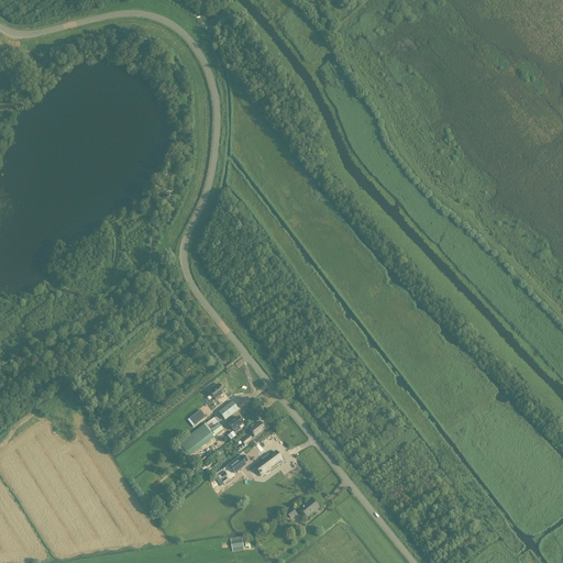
[(223,390),(219,385),(209,392),(216,400),(222,395),(220,392),(223,390)]
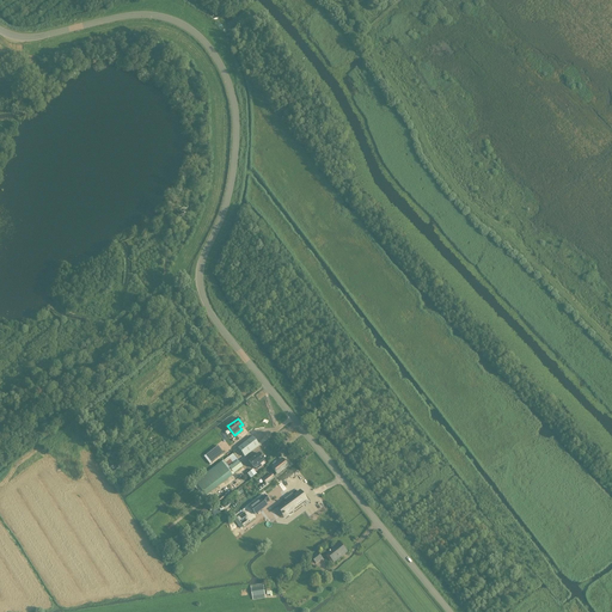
[(259,446),(252,438),(238,448),(245,457),(259,446)]
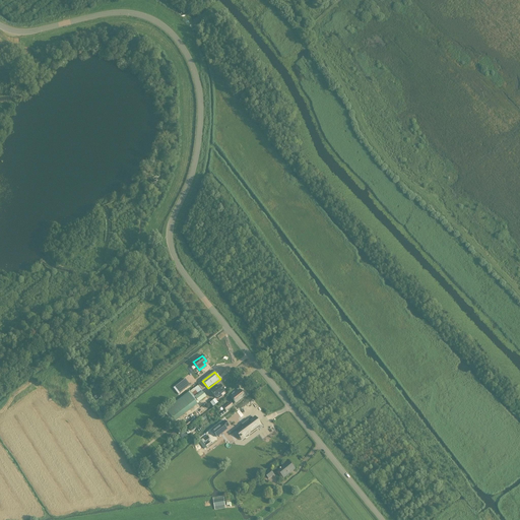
[(180,383),(176,386),(181,392),(190,386),(185,379),(183,381),(183,382),(181,383),(180,383)]
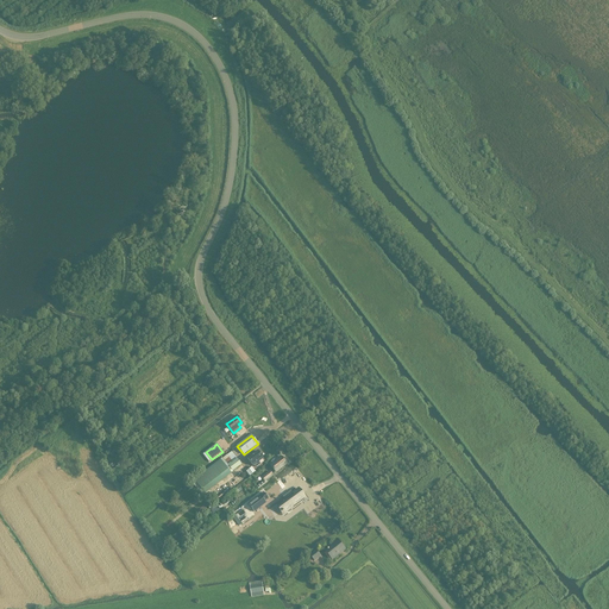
[(257,451),(252,454),(252,456),(251,457),(250,456),(250,457),(248,459),(253,466),(255,468),(257,468),(259,465),(261,464),(258,462),(263,459),(257,451)]
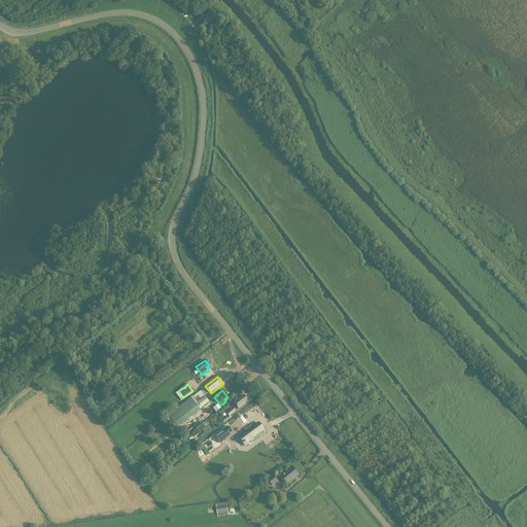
[(238,409),(248,401),(243,395),(234,403),(238,409)]
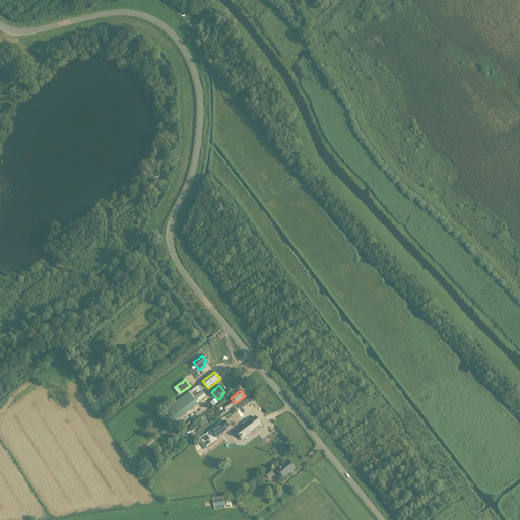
[(198,403),(206,397),(202,392),(194,398),(189,391),(166,409),(175,421),(198,403)]
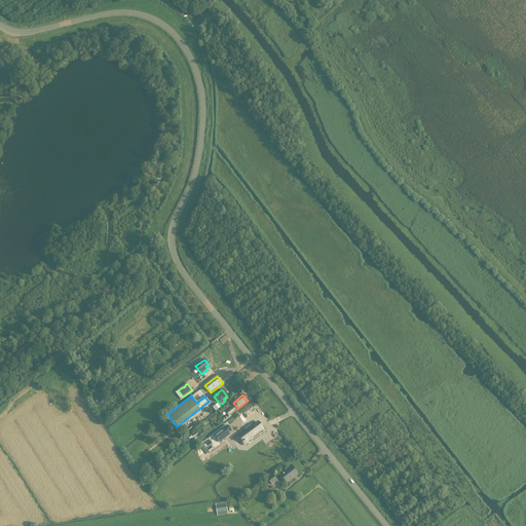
[(233,407),(226,413),(228,416),(235,411),(233,407)]
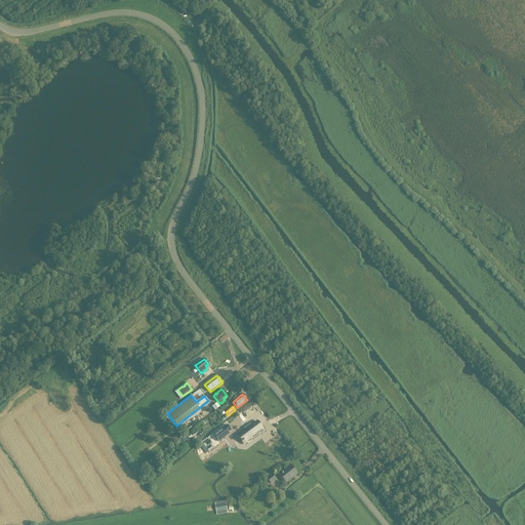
[(243,433),(237,438),(241,444),(242,444),(243,444),(245,443),(244,442),(248,439),(248,440),(260,431),(255,426),(251,429),(251,430),(251,431),(248,427),(245,429),(248,433),(245,435),(243,433)]
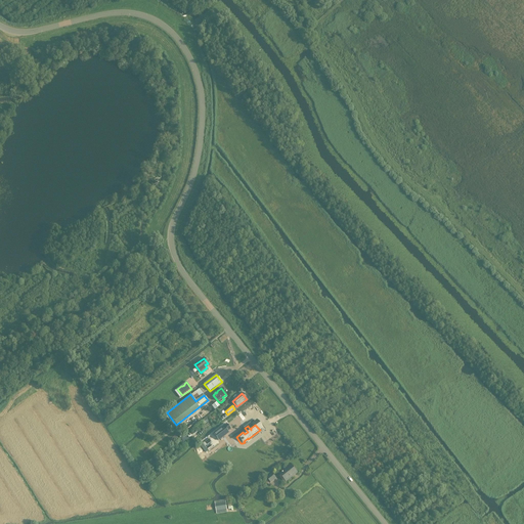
[(225,427),(212,437),(217,443),(227,435),(226,434),(228,432),(225,427)]
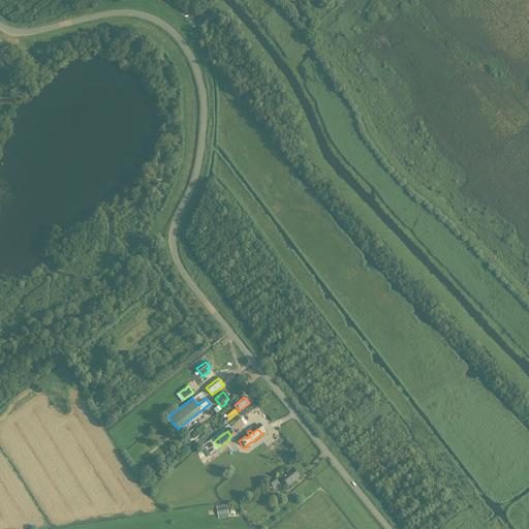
[(250,459),(249,457),(260,448),(257,444),(246,452),(244,447),(239,452),(246,462),(250,459)]
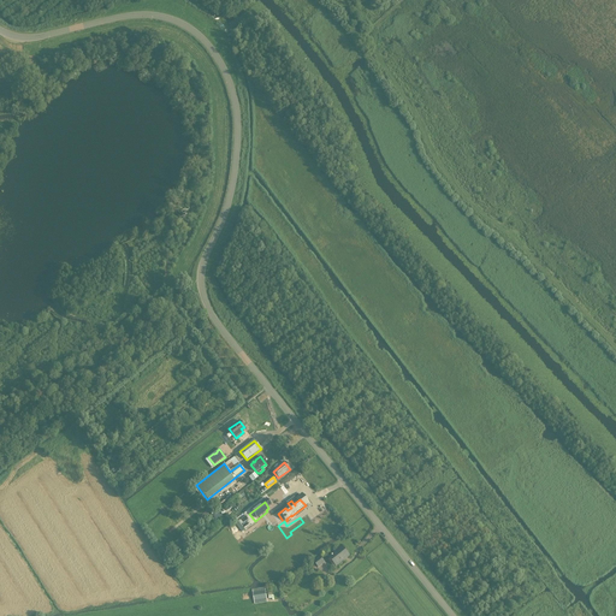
[(338,551),(330,558),(337,567),(350,556),(343,548),(338,551)]
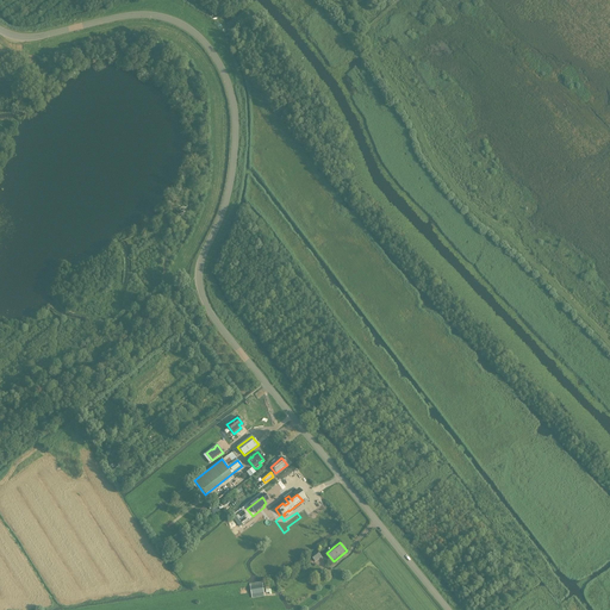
[(317,552),(311,556),(316,562),(322,558),(317,552)]
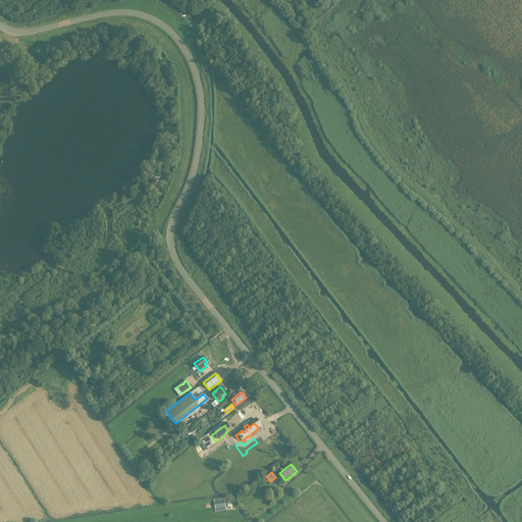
[(225,501),(214,503),(215,509),(226,508),(225,501)]
